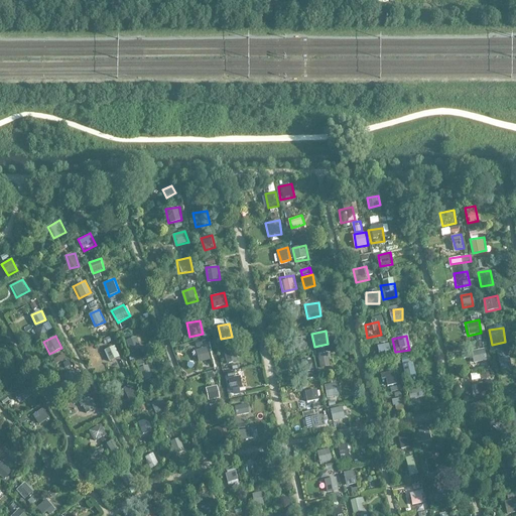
[(138,337),(128,340),(132,353),(142,349),(138,337)]
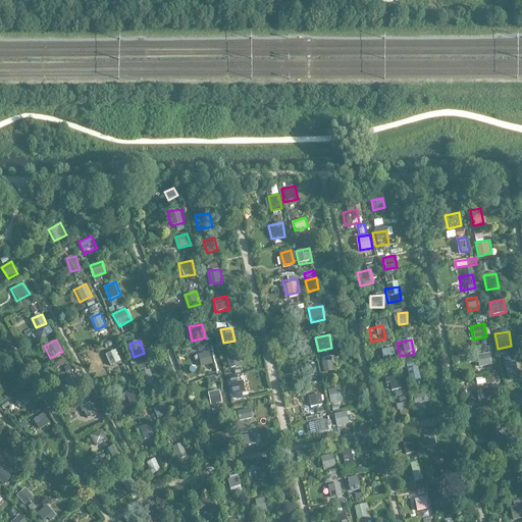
[(102,354),(108,366),(120,359),(114,348),(102,354)]
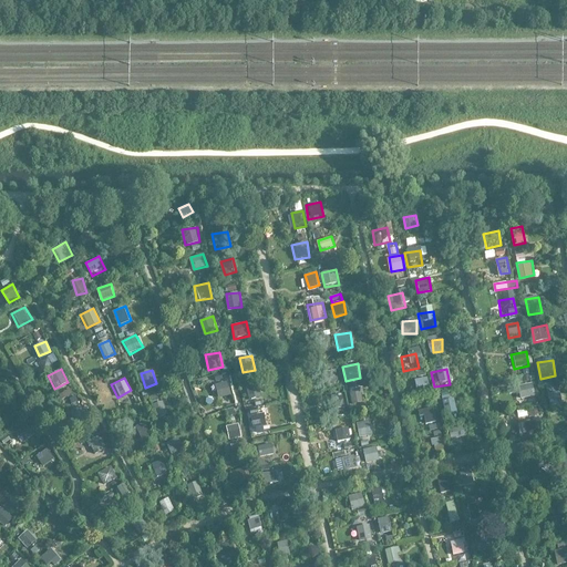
[(416,380),(418,388),(430,385),(429,378),(416,380)]
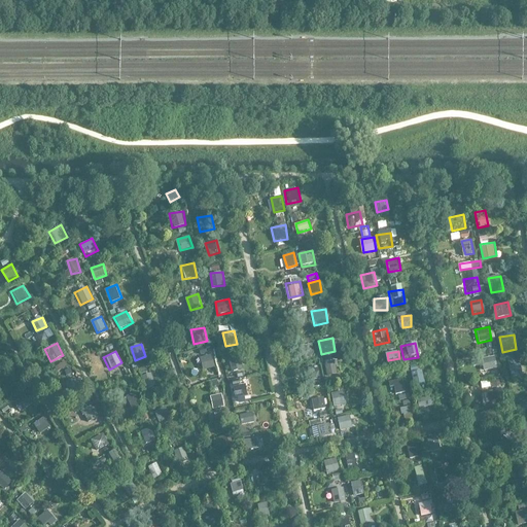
[(205,367),(215,365),(213,354),(202,357),(205,367)]
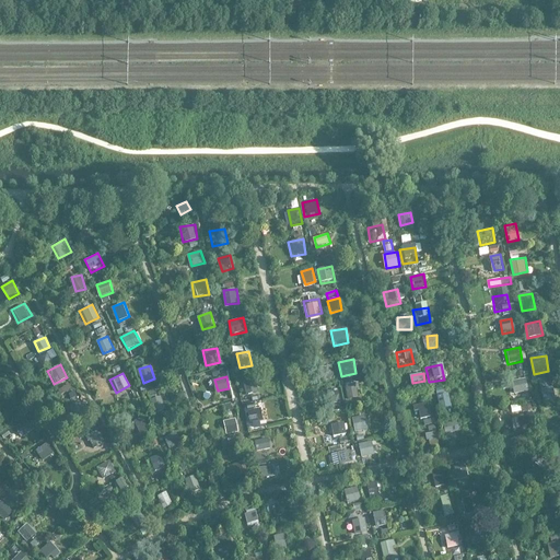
[(242,381),(245,395),(260,393),(257,378),(242,381)]
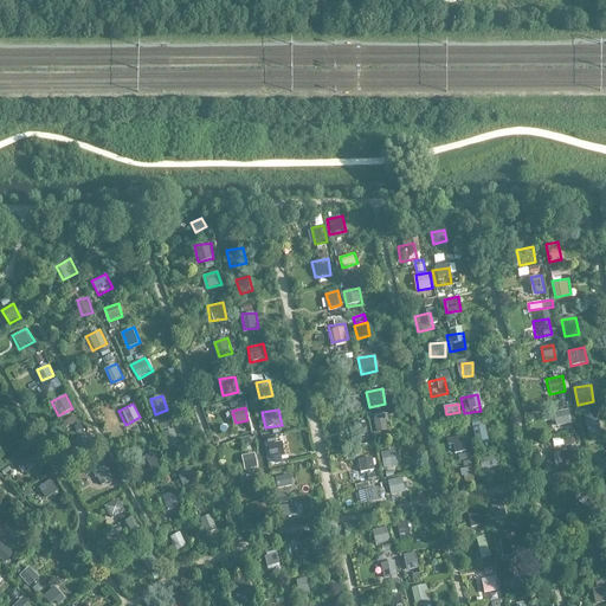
[(556,425),(573,424),(572,410),(555,411),(556,425)]
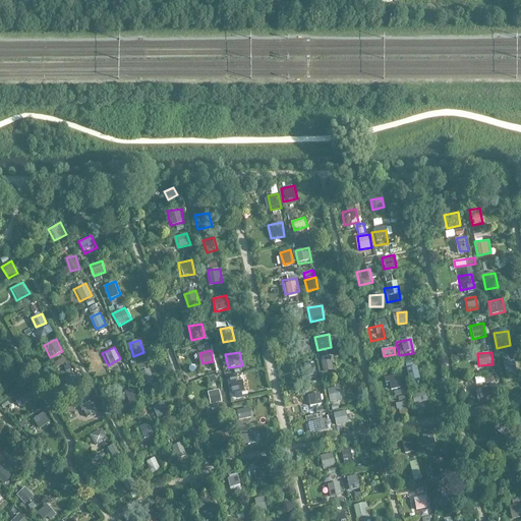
[(320,356),(323,369),(336,367),(334,354),(320,356)]
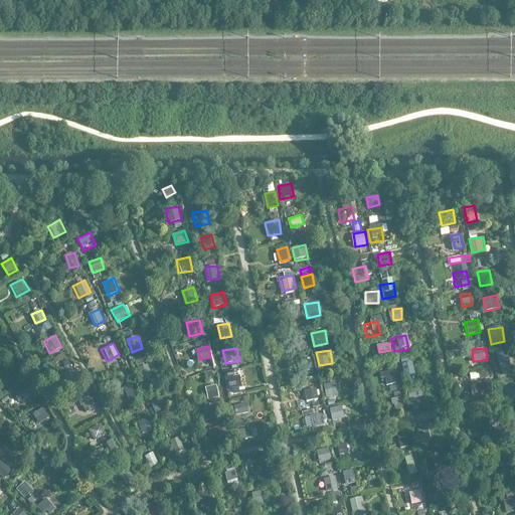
[(132,363),(144,361),(142,351),(130,353),(132,363)]
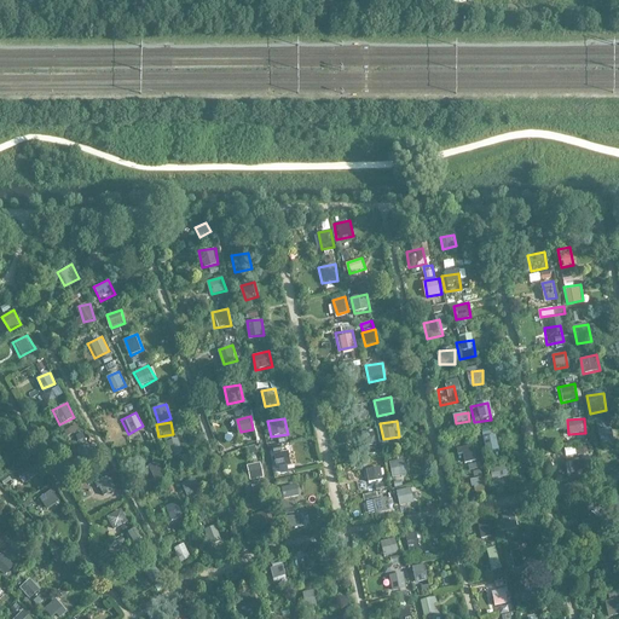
[(596,428),(600,444),(617,441),(613,424),(596,428)]
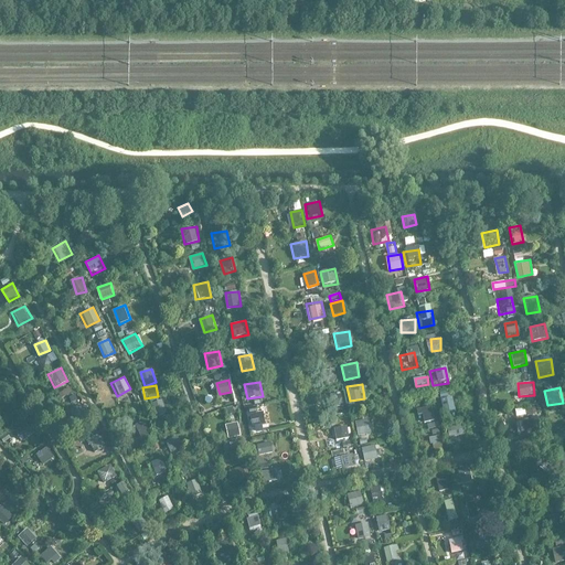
[(63,403),(75,398),(72,388),(60,392),(63,403)]
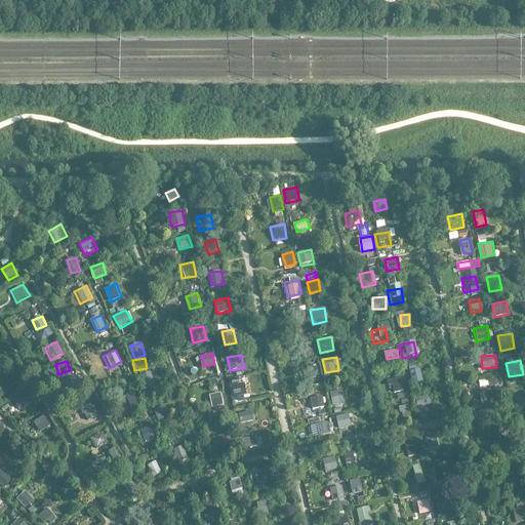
[(422,368),(417,369),(416,364),(410,365),(412,382),(423,381),(422,368)]
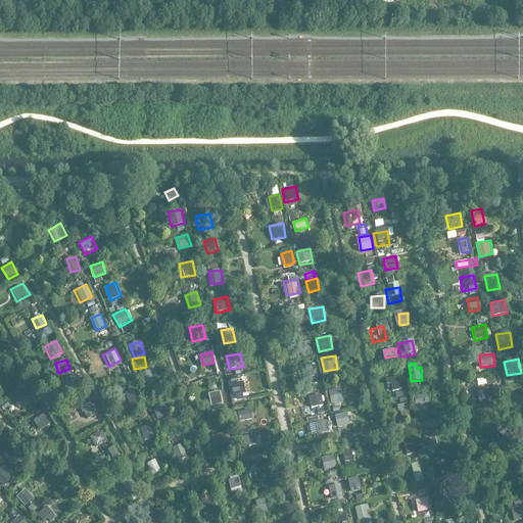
[(138,374),(144,386),(157,380),(150,368),(138,374)]
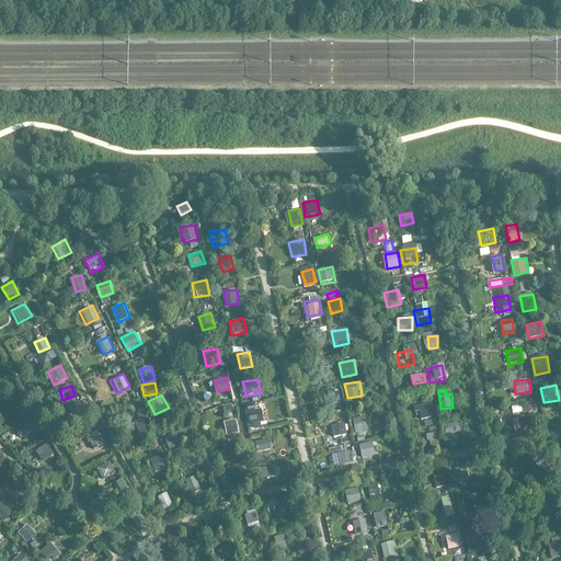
[(250,411),(253,430),(266,428),(263,409),(250,411)]
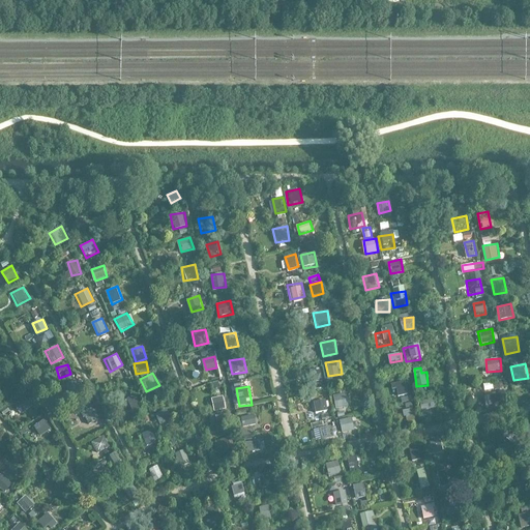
[(388,391),(390,406),(405,403),(402,389),(388,391)]
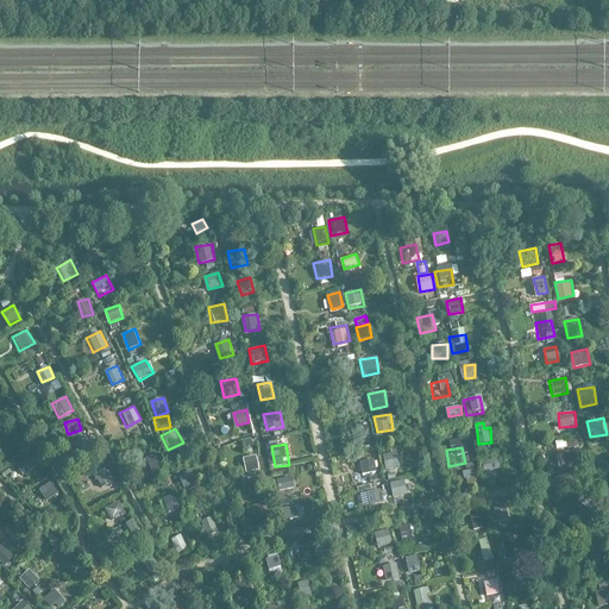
[(387,470),(402,466),(399,451),(383,454),(387,470)]
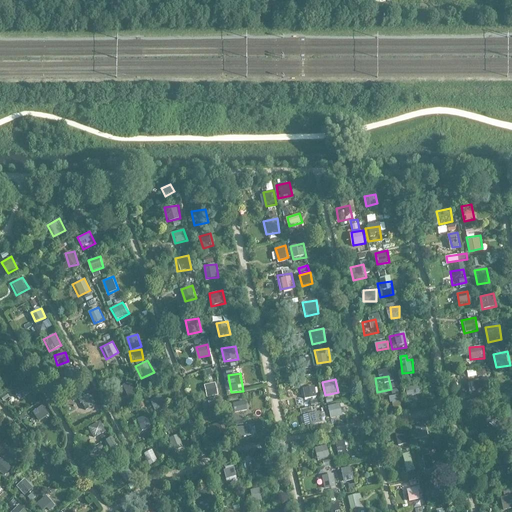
[(470,384),(473,397),(486,394),(484,381),(470,384)]
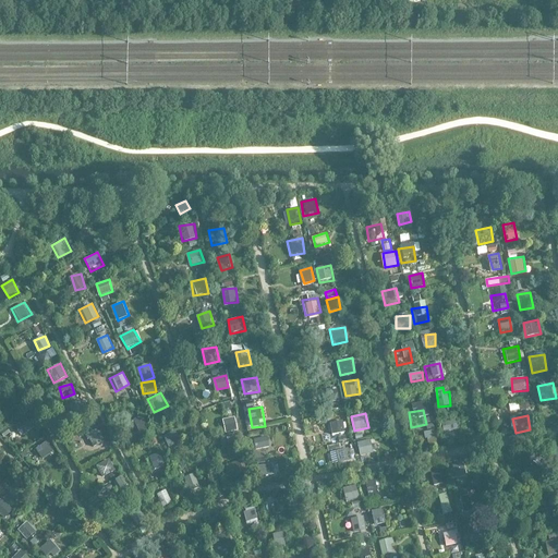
[(221,419),(223,433),(239,431),(235,416),(221,419)]
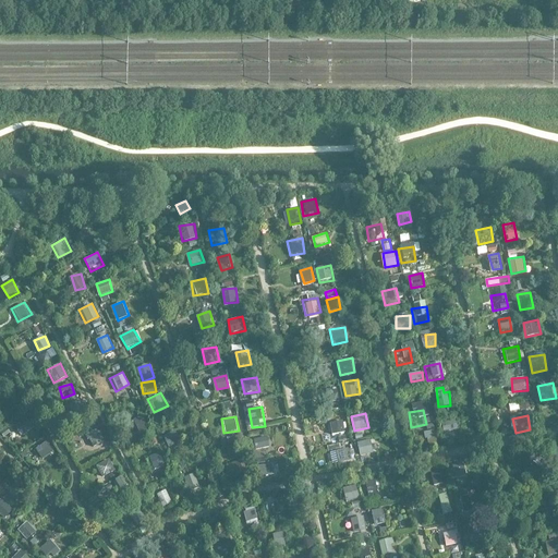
[(12,427),(22,438),(33,428),(23,417),(12,427)]
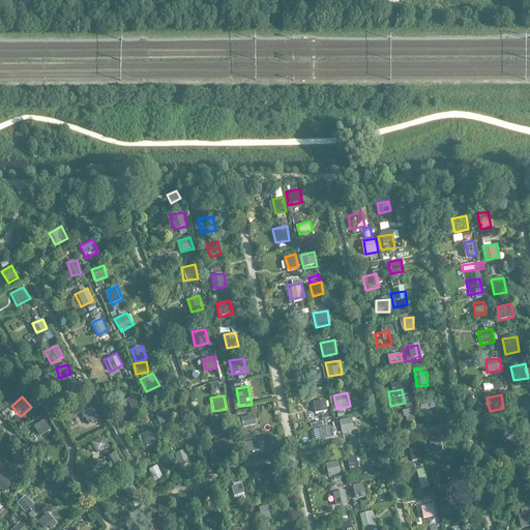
[(311,402),(313,415),(327,412),(324,399),(311,402)]
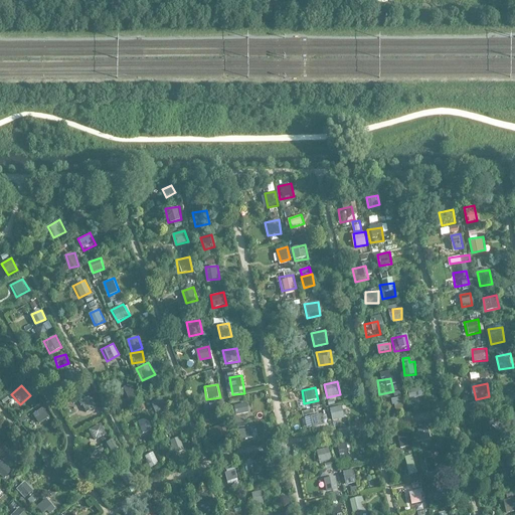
[(402,392),(391,393),(393,408),(403,407),(402,392)]
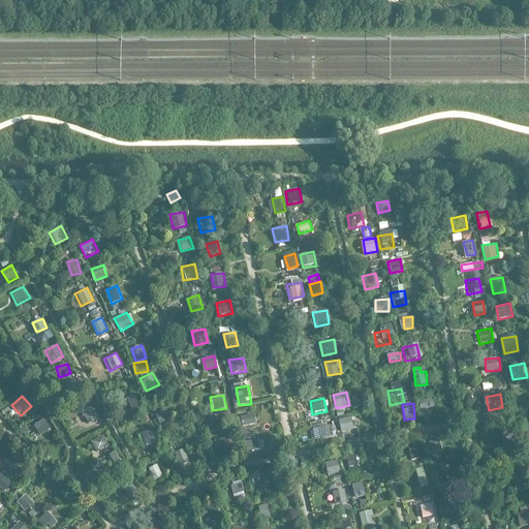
[(80,412),(87,424),(99,416),(92,404),(80,412)]
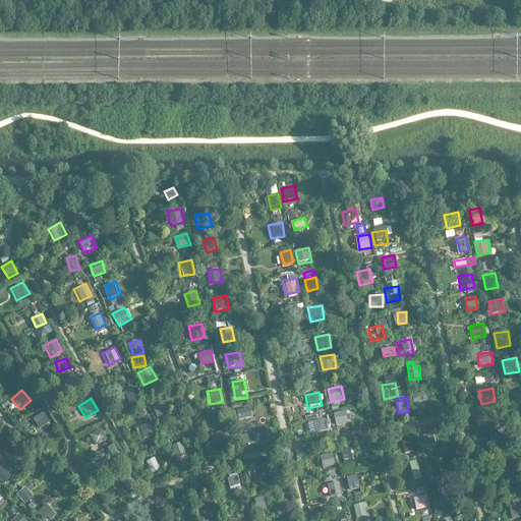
[(410,403),(413,417),(427,414),(424,401),(410,403)]
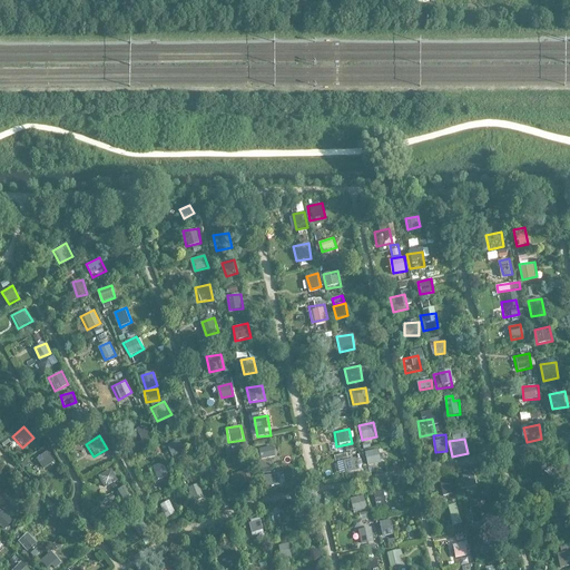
[(168,444),(174,455),(185,451),(180,440),(168,444)]
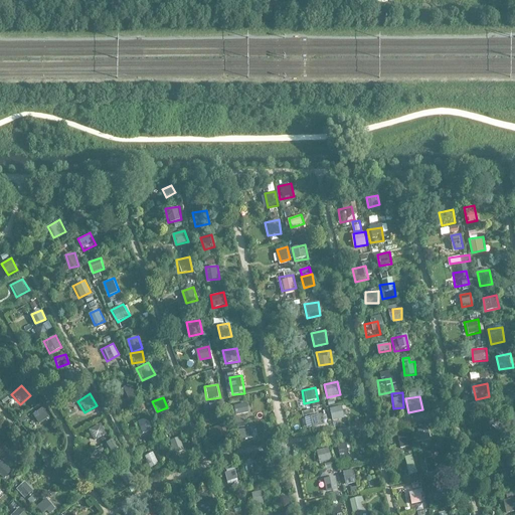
[(243,413),(249,411),(247,402),(234,405),(237,419),(244,417),(243,413)]
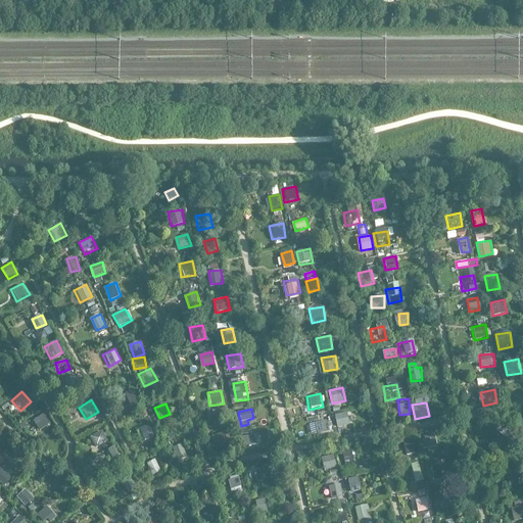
[(33,421),(42,431),(52,421),(43,411),(33,421)]
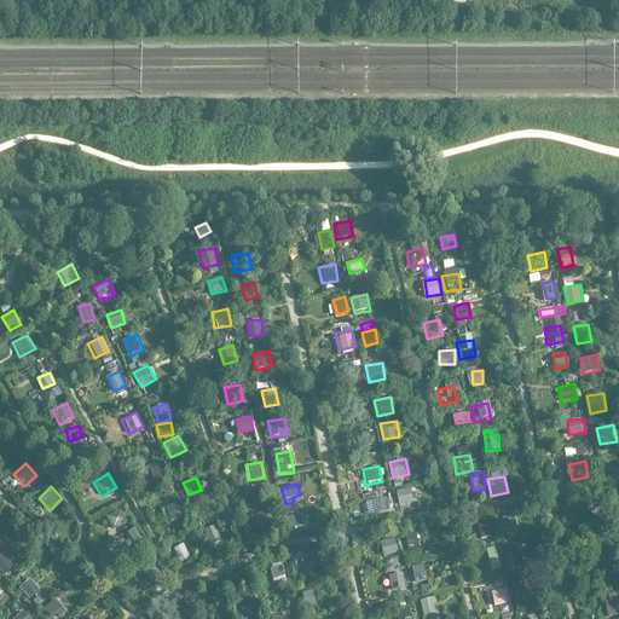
[(394,490),(397,505),(414,503),(410,486),(394,490)]
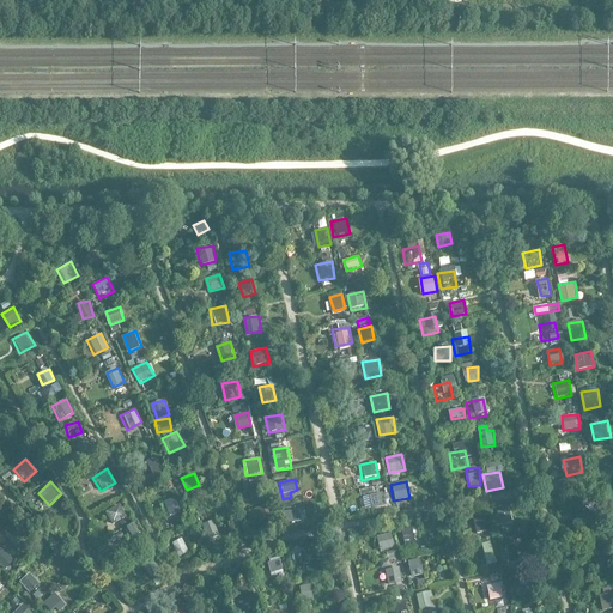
[(364,495),(365,508),(387,505),(386,492),(364,495)]
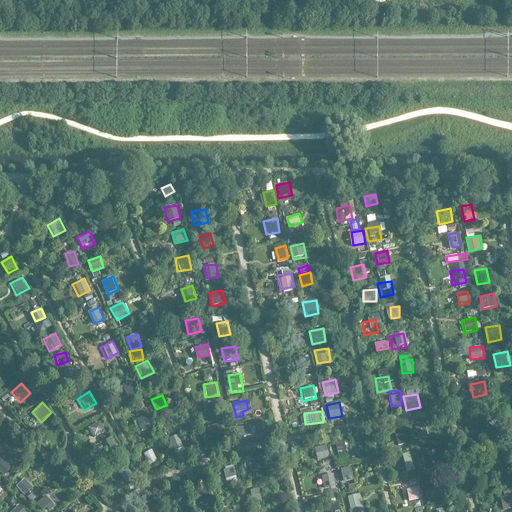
[(134,419),(140,431),(152,425),(146,413),(134,419)]
